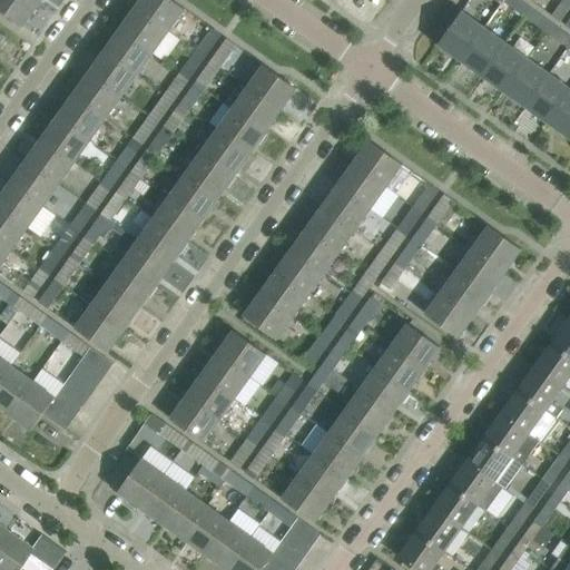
[(0,0),(0,8),(23,26),(39,3),(33,0),(0,0)]
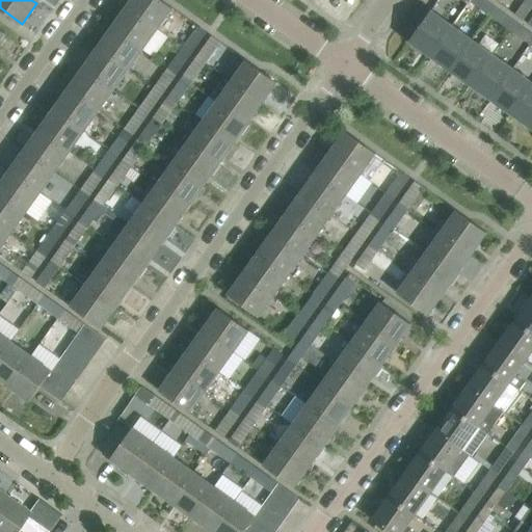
[(162,0),(131,0),(128,6),(158,28),(173,7),(162,0)]
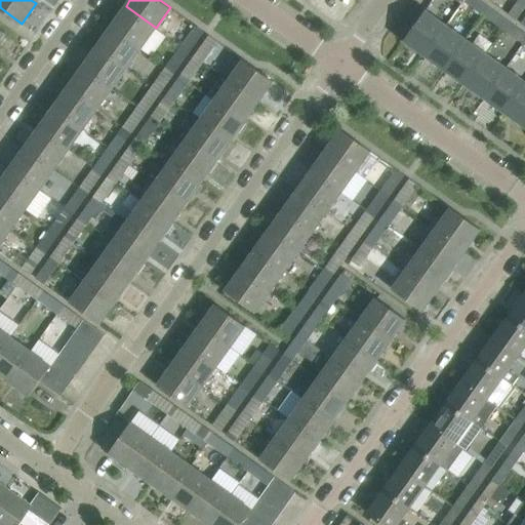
[(489,7),(478,0),(463,0),(463,1),(484,15),(489,7)]
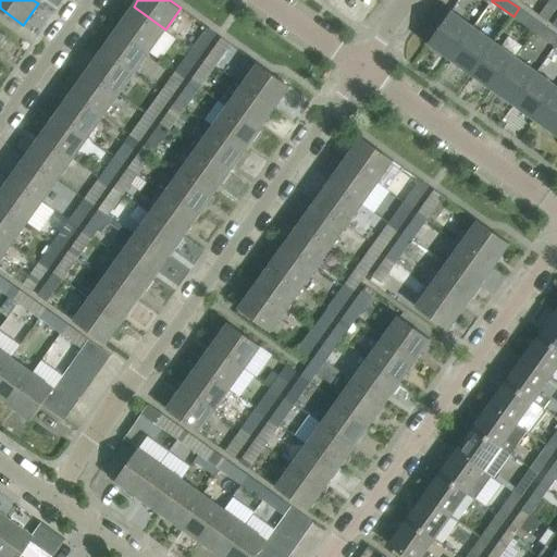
[(547,21),(556,5),(556,0),(539,0),(546,4),(540,15),(547,21)]
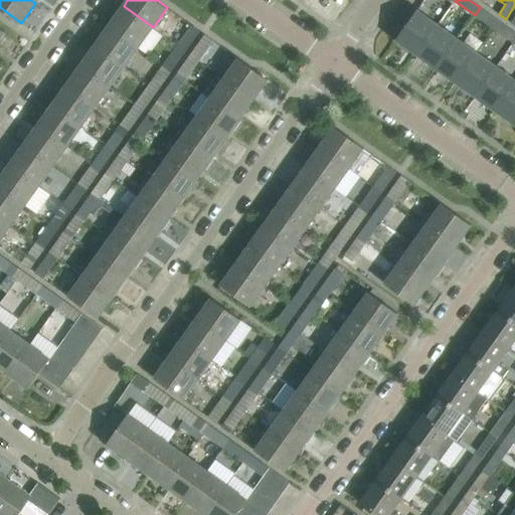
[(416,54),(438,24),(425,16),(430,11),(421,5),(396,40),(416,54)]
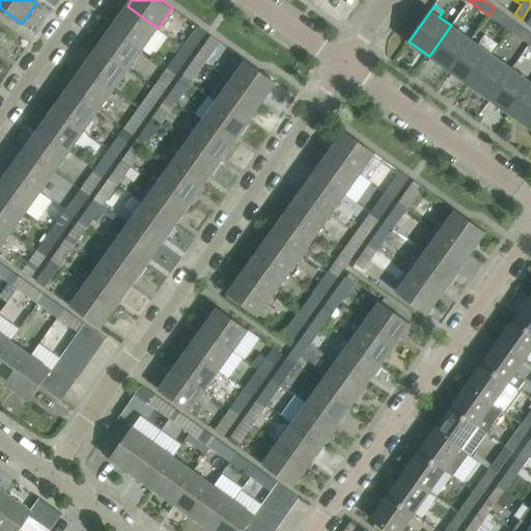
[(158,28),(128,6),(119,17),(117,16),(111,25),(113,26),(143,49),(158,28)]
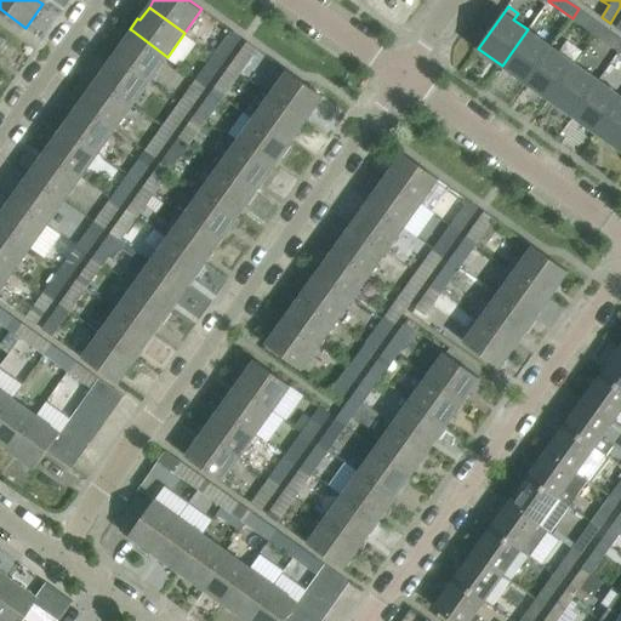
[(602,26),(579,9),(573,18),(596,35),(602,26)]
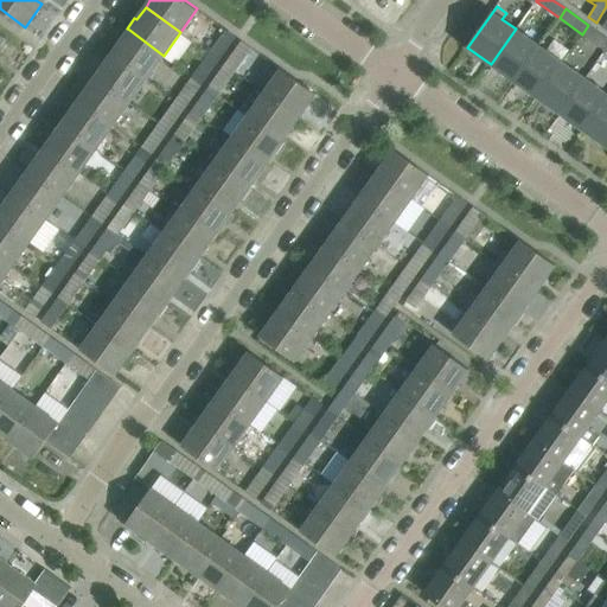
[(606,48),(606,38),(588,25),(582,34),(606,51),(606,48)]
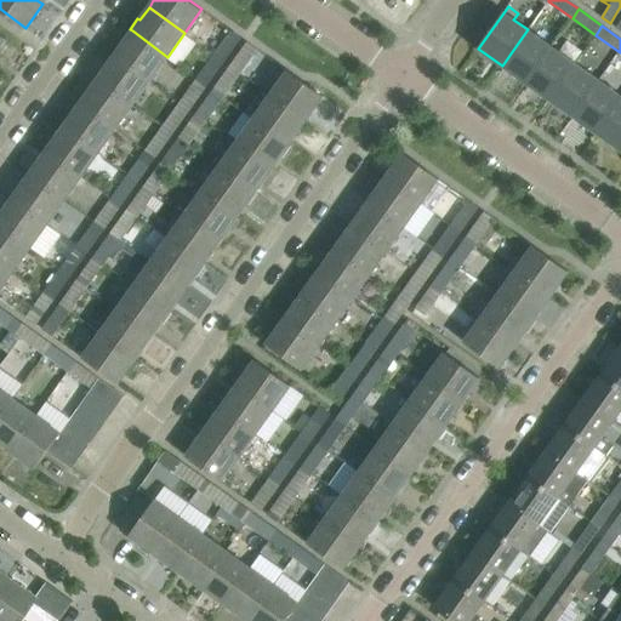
[(527,83),(552,46),(528,29),(502,66),(527,83)]
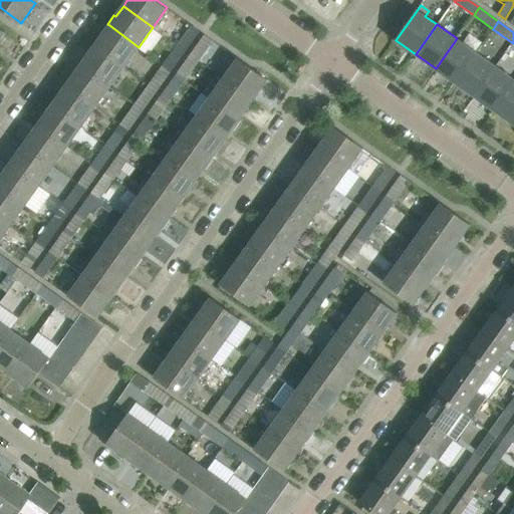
[(139,47),(109,25),(94,45),(124,66),(139,47)]
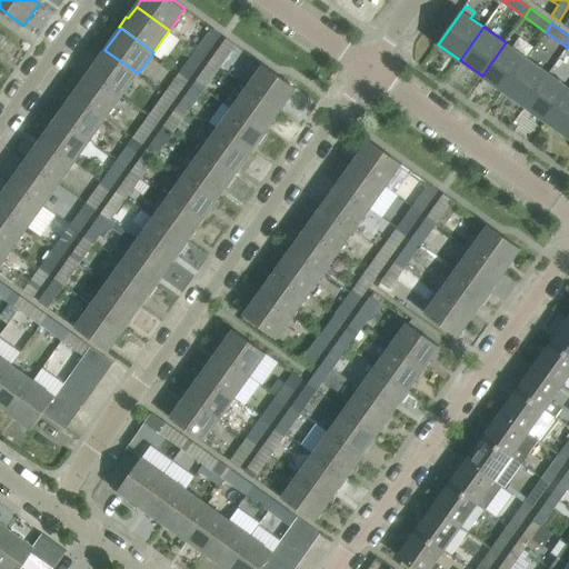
[(206,57),(221,35),(212,28),(197,50),(206,57)]
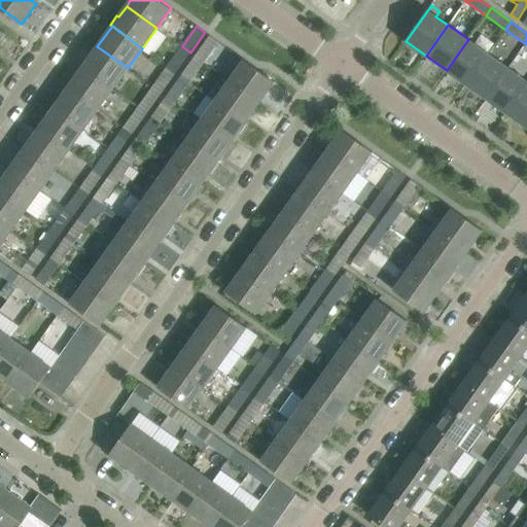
[(204,62),(218,41),(210,35),(196,56),(204,62)]
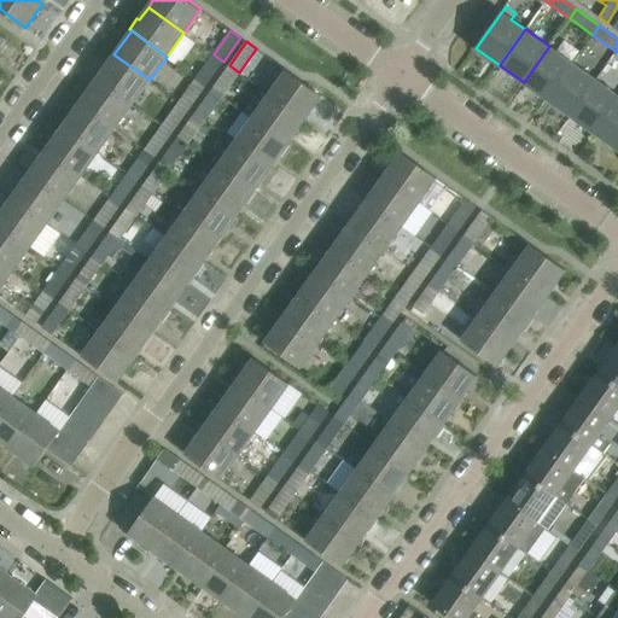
[(547,99),(572,63),(549,46),(524,82),(547,99)]
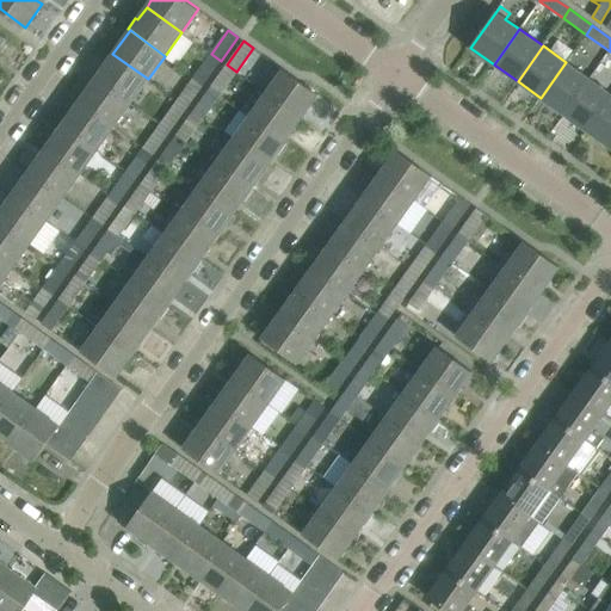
[(148,79),(112,54),(96,78),(131,103),(148,79)]
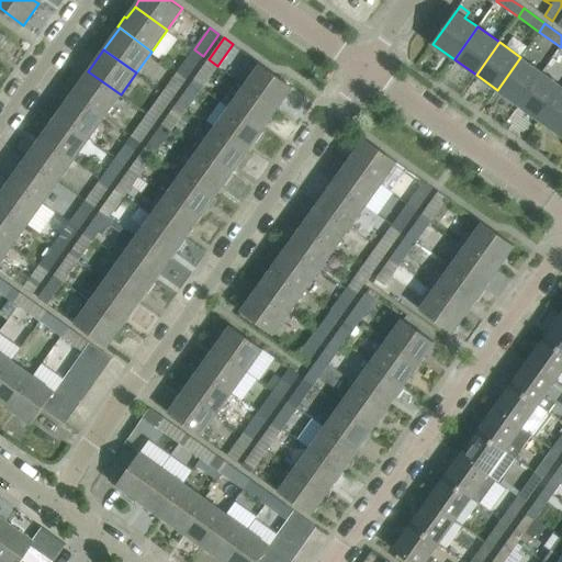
[(188,77),(203,56),(194,49),(179,70),(188,77)]
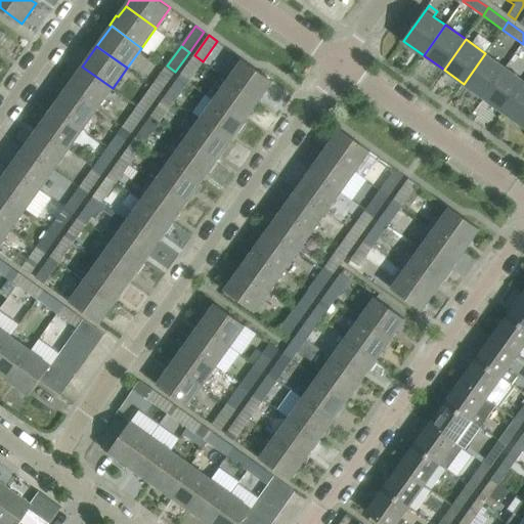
[(484,98),(506,68),(485,53),(464,84),(484,98)]
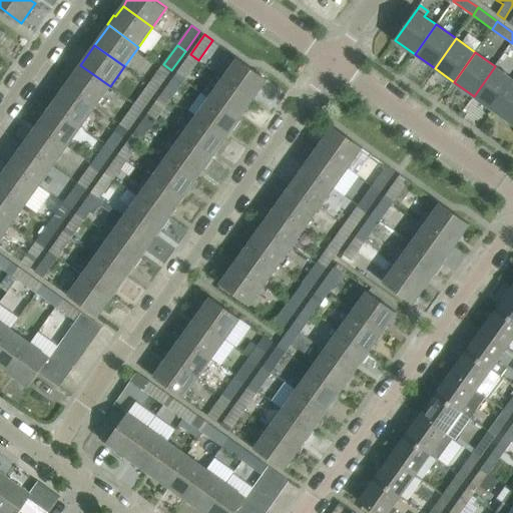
[(184,80),(198,60),(190,54),(176,74),(184,80)]
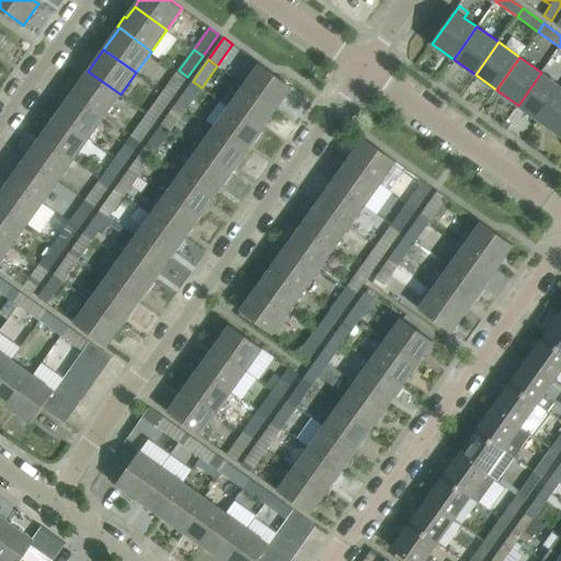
[(293,87),(260,64),(244,86),(277,109),(293,87)]
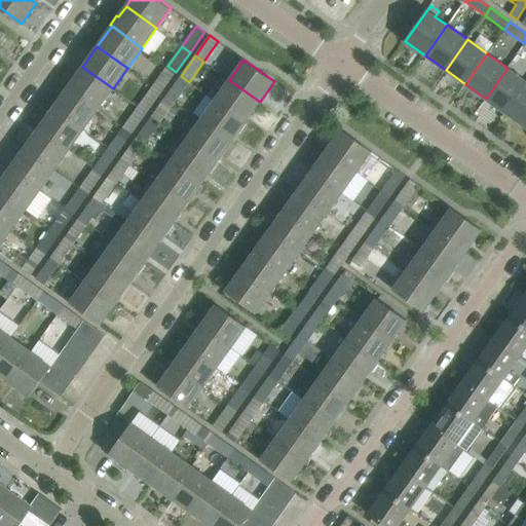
[(161,92),(176,72),(167,66),(153,86),(161,92)]
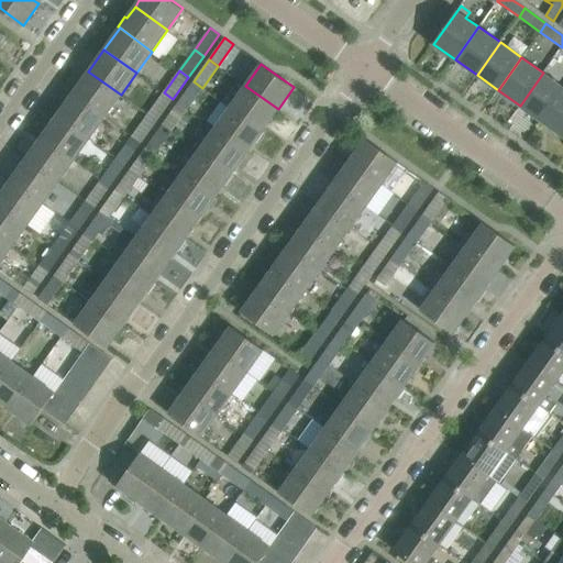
[(121,95),(88,72),(80,83),(79,80),(72,91),(74,92),(106,116),(121,95)]
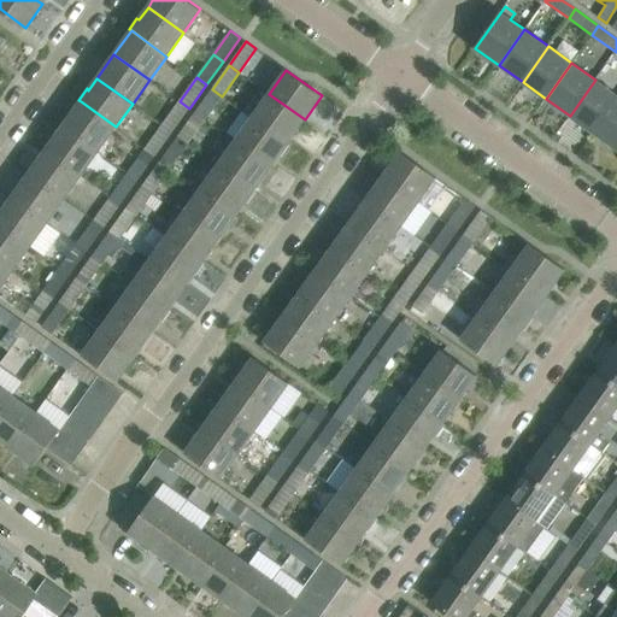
[(593,133),(616,98),(616,94),(595,80),(570,116),(593,133)]
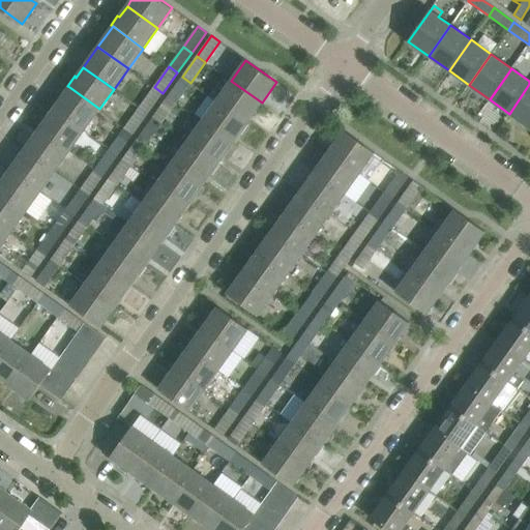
[(176,102),(190,83),(182,77),(168,96),(176,102)]
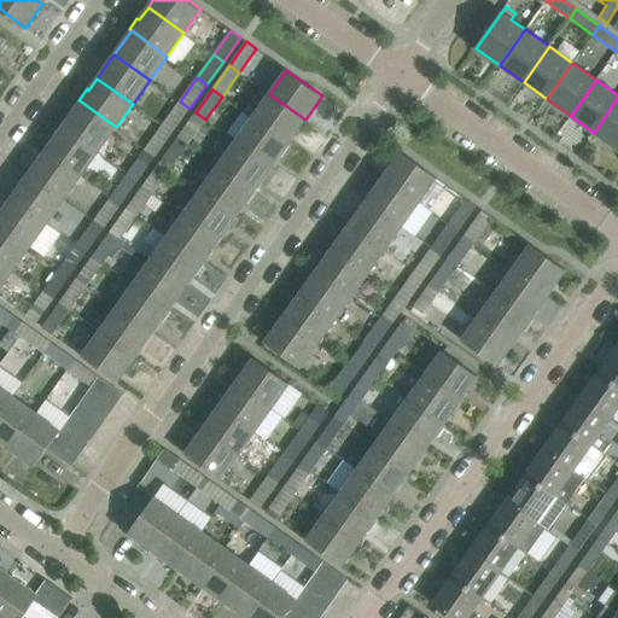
[(289,144),(305,120),(269,94),(252,117),(289,144)]
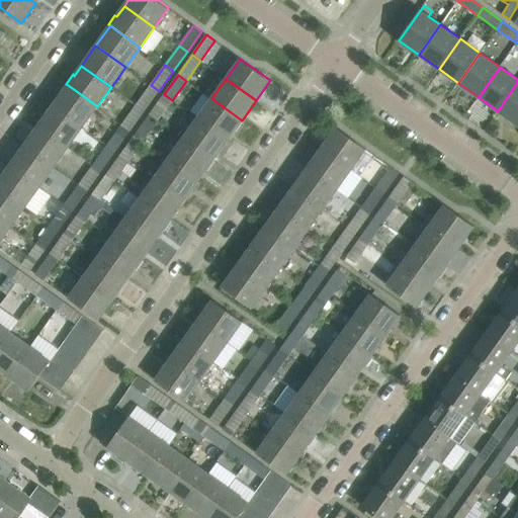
[(517,125),(517,124),(517,82),(498,111),(517,125)]
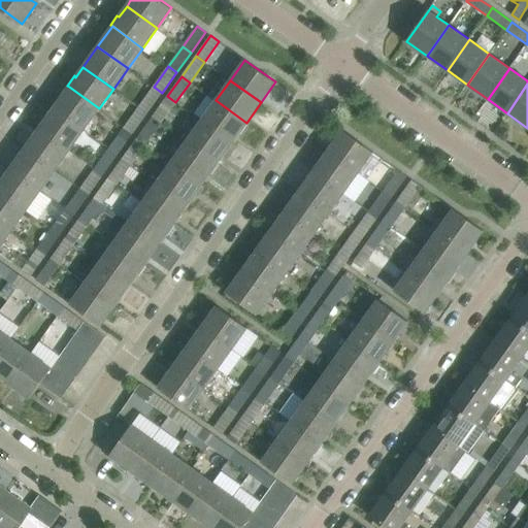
[(99,108),(69,87),(54,107),(85,129),(99,108)]
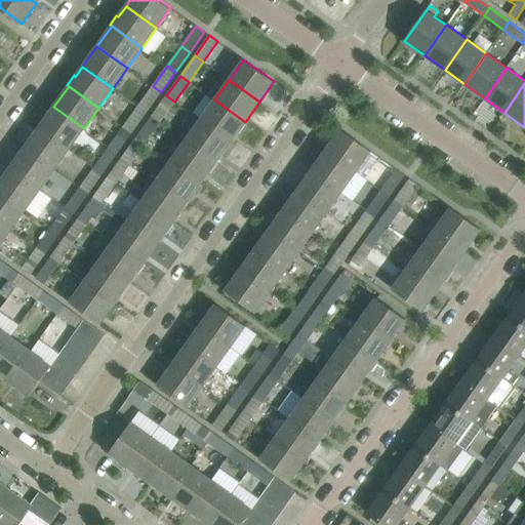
[(147,113),(161,92),(153,86),(138,107),(147,113)]
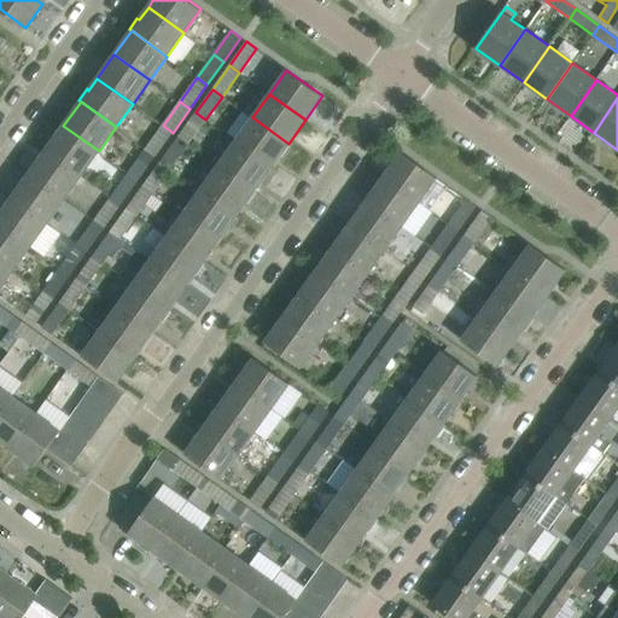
[(188,144),(205,120),(196,112),(179,136),(188,144)]
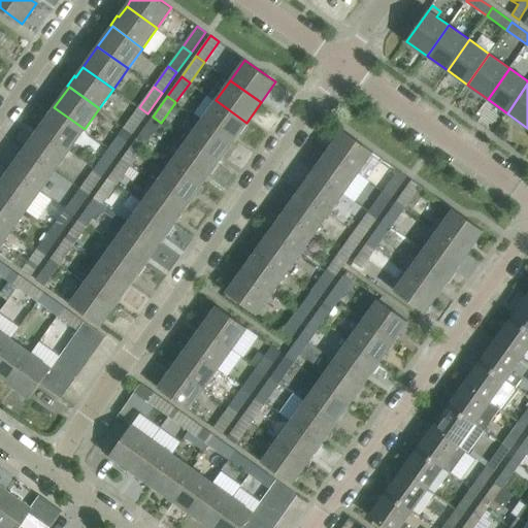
[(248,124),(246,123),(216,100),(201,121),(232,142),(239,132),(241,134),(248,124)]
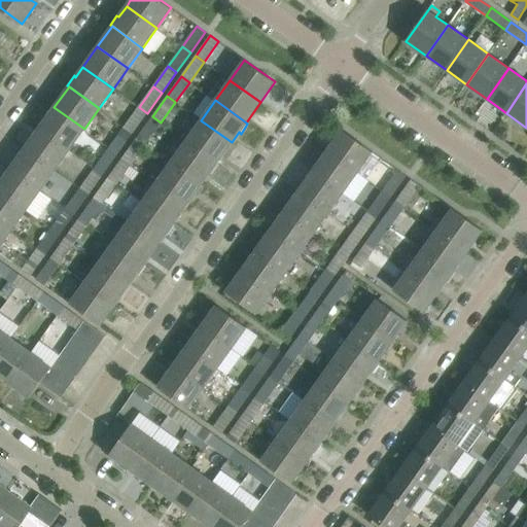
[(84,129),(54,107),(39,128),(70,149),(84,129)]
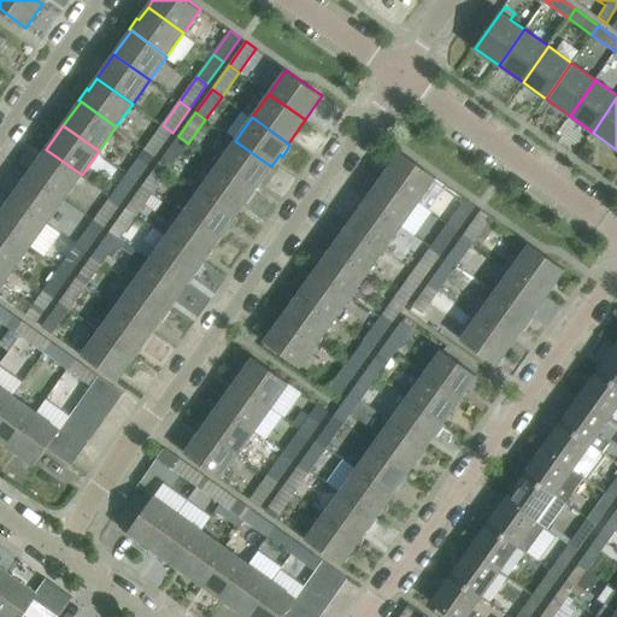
[(156,156),(172,133),(163,125),(146,148),(156,156)]
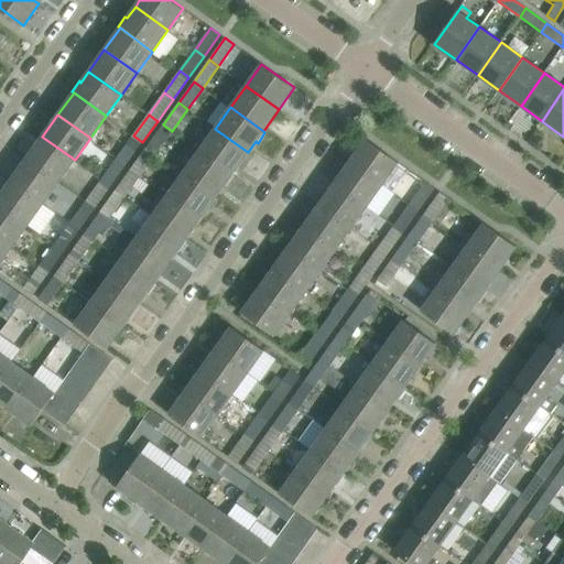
[(156,153),(172,131),(163,125),(148,147),(156,153)]
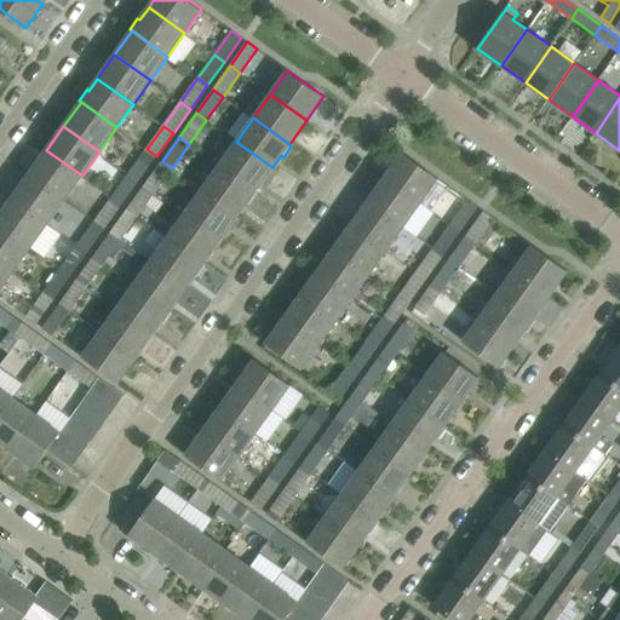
[(256,191),(273,167),(236,142),(219,166),(256,191)]
